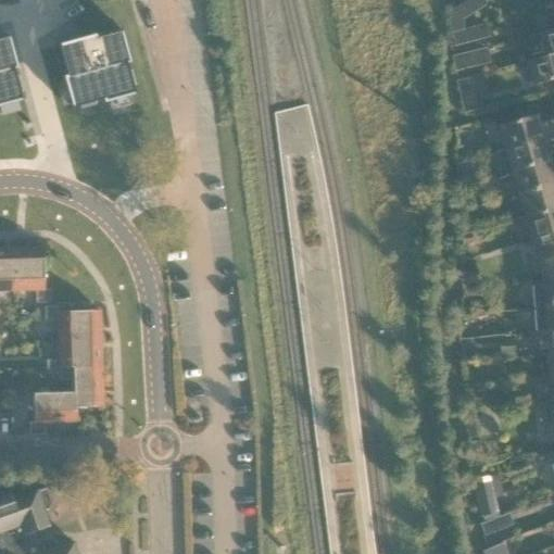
[(464,3),(453,10),(454,30),(466,27),(464,3)]
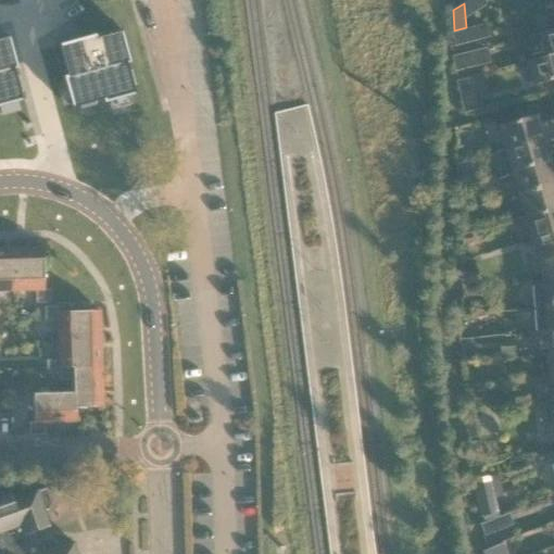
[(120,26),(54,45),(73,109),(137,91),(120,26)]
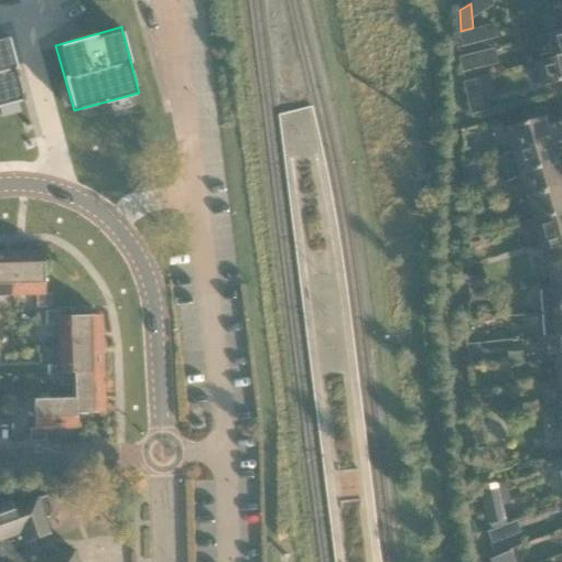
[(561,28),(551,31),(550,29),(547,30),(548,34),(551,33),(557,54),(558,55),(561,54),(561,28)]
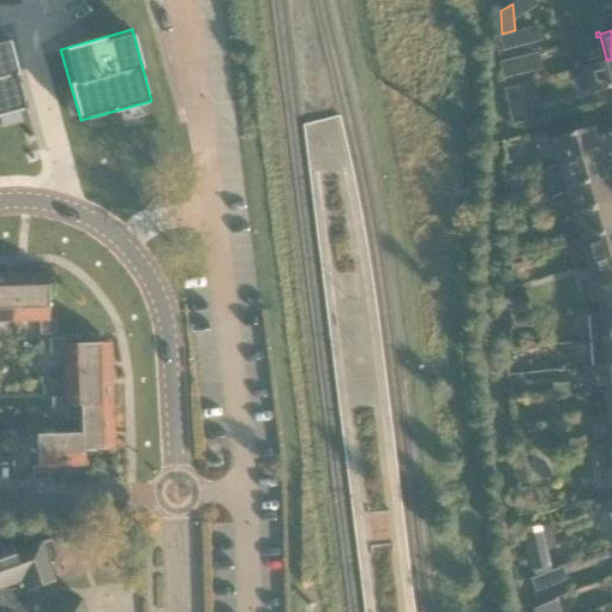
[(520,31),(503,36),(507,48),(523,43),(520,31)]
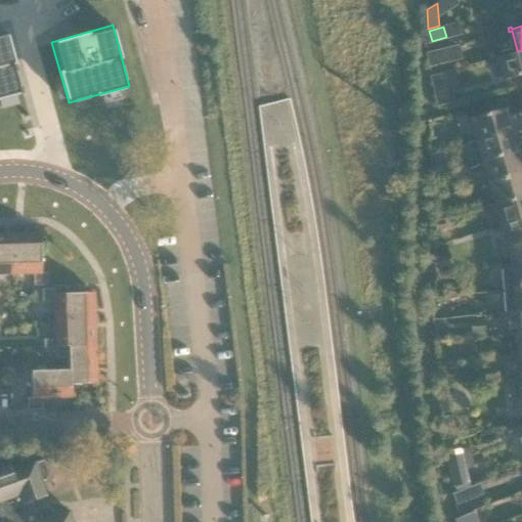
[(7,30),(0,32),(0,97),(24,91),(7,30)]
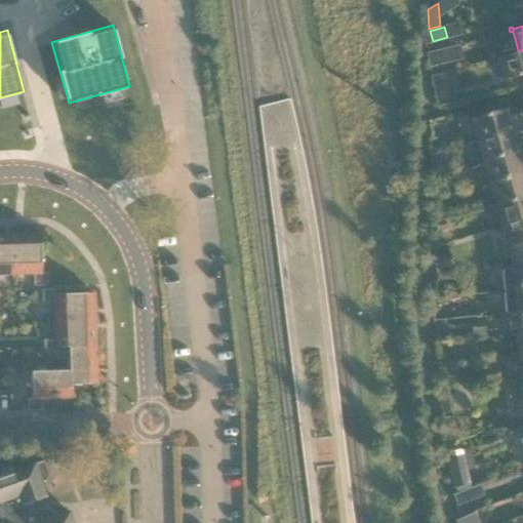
[(433,51),(430,52),(433,67),(448,63),(445,49),(433,51)]
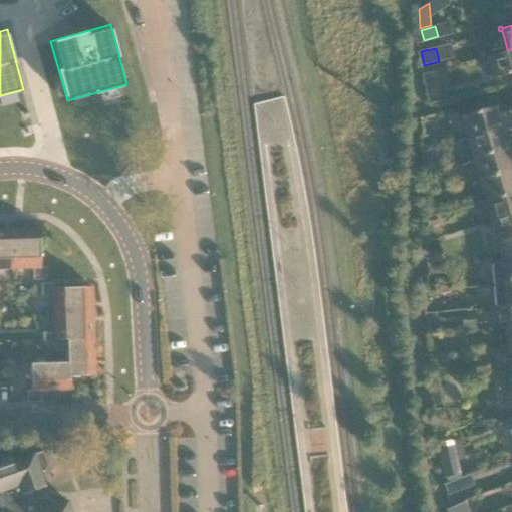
[(511,49),(508,50),(507,49),(492,54),(491,51),(488,52),(489,56),(491,55),(496,72),(491,74),(492,77),(507,73),(510,83),(511,82),(511,49)]
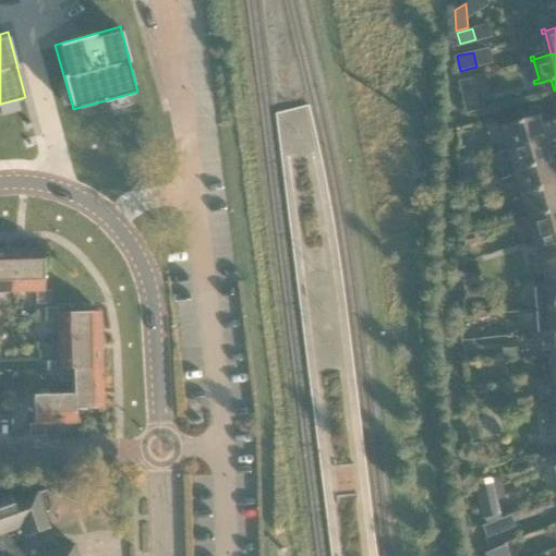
[(469,111),(487,107),(480,74),(461,79),(469,111)]
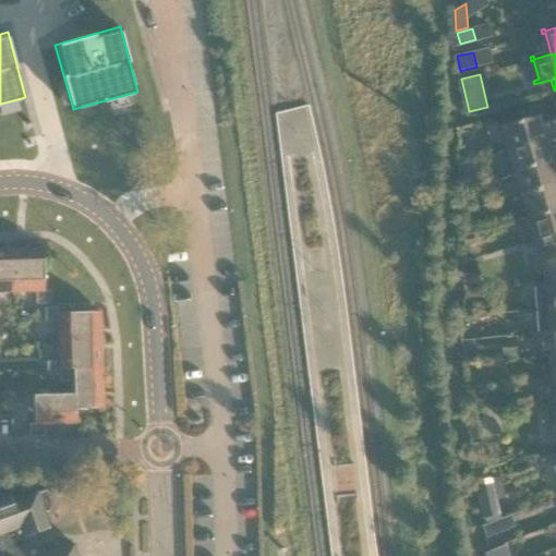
[(516,121),(505,124),(506,128),(511,147),(555,134),(555,120),(551,121),(545,122),(545,121),(543,113),(516,121)]
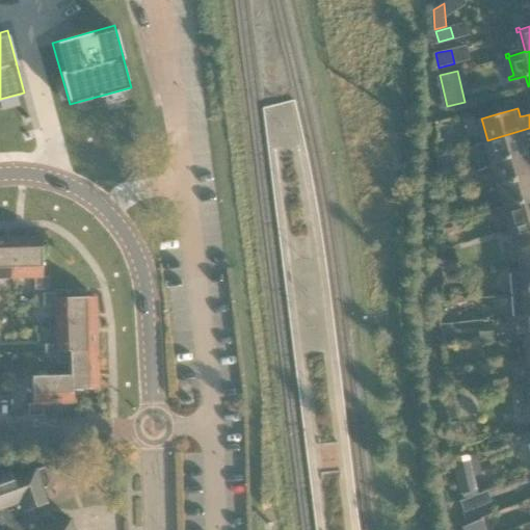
[(529,128),(487,140),(494,162),(529,152),(529,149),(527,143),(529,143),(529,128)]
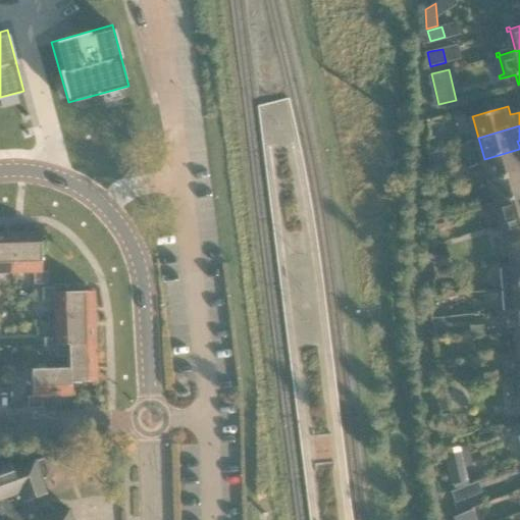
[(519,149),(484,159),(490,179),(519,171),(519,149)]
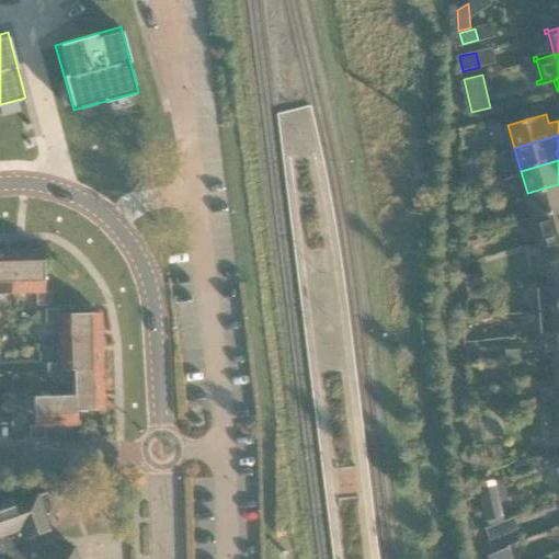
[(558,184),(527,193),(527,196),(533,215),(533,216),(558,208),(558,184)]
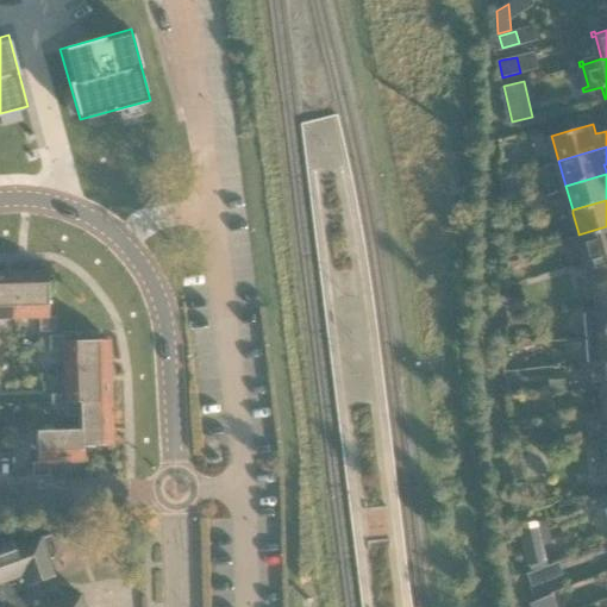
[(606,226),(579,235),(580,238),(586,260),(606,254),(606,226)]
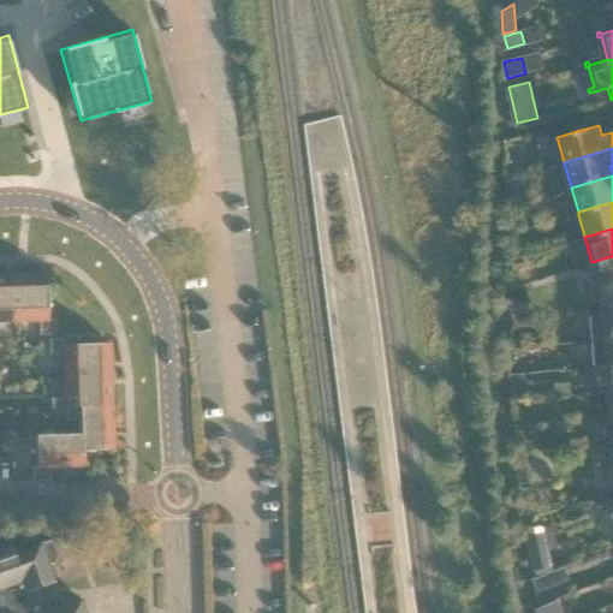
[(516,268),(527,268),(527,256),(516,256),(516,268)]
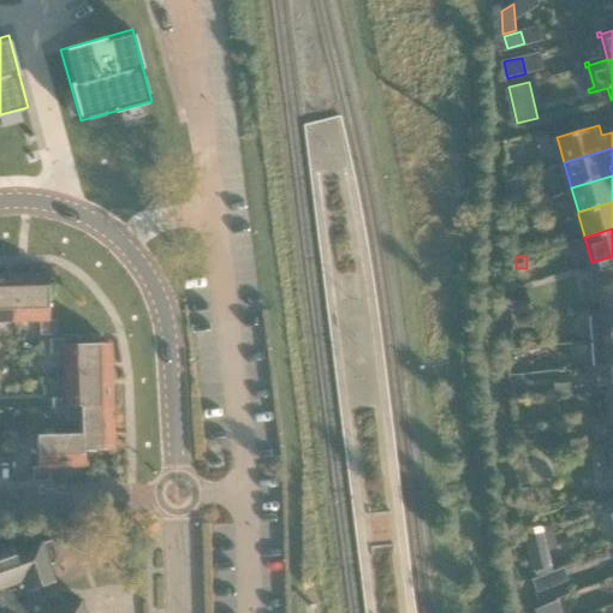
[(612,256),(591,262),(597,284),(600,287),(602,301),(612,298),(612,256)]
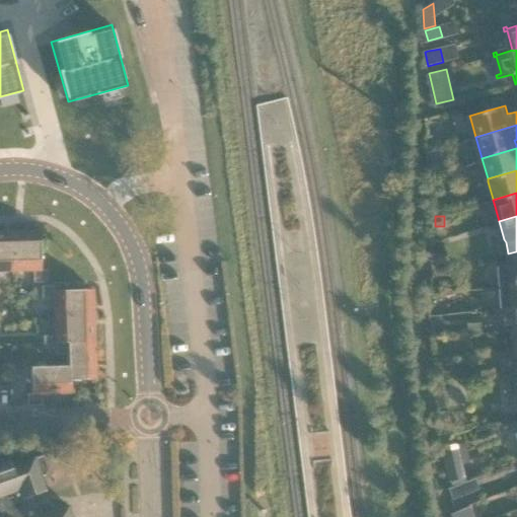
[(40,229),(14,230),(15,269),(33,268),(33,281),(47,281),(46,268),(41,268),(40,229)]
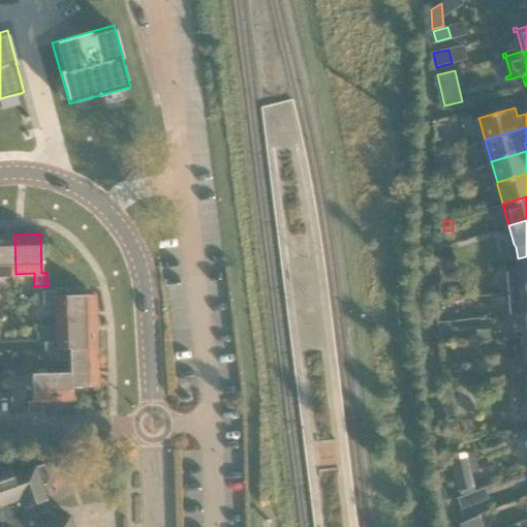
[(0,273),(16,274),(14,235),(0,235),(0,273)]
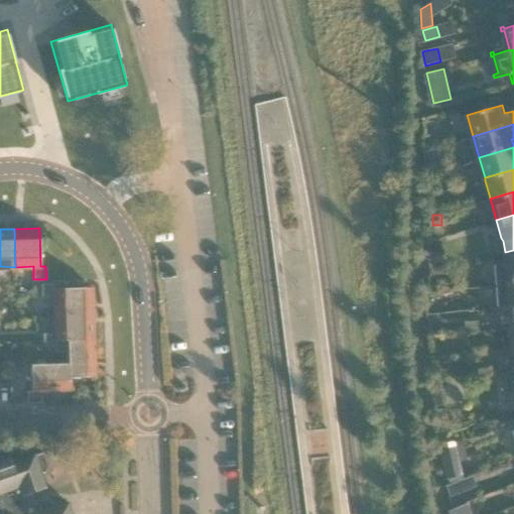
[(513,250),(505,252),(506,261),(502,261),(497,262),(498,283),(508,282),(508,283),(513,282),(513,250)]
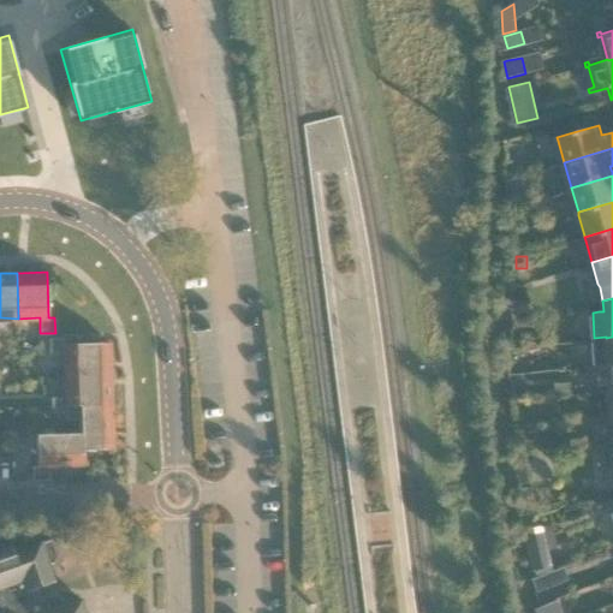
[(65,374),(112,372),(111,341),(65,344),(65,337),(49,338),(51,352),(65,352),(65,374)]
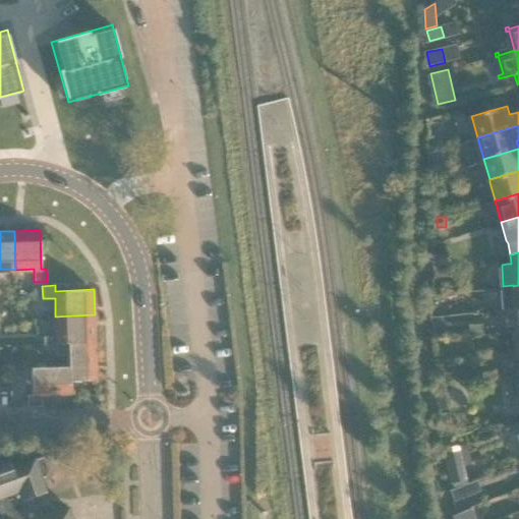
[(513,285),(503,286),(505,310),(515,309),(515,308),(518,307),(518,285),(513,286),(513,285)]
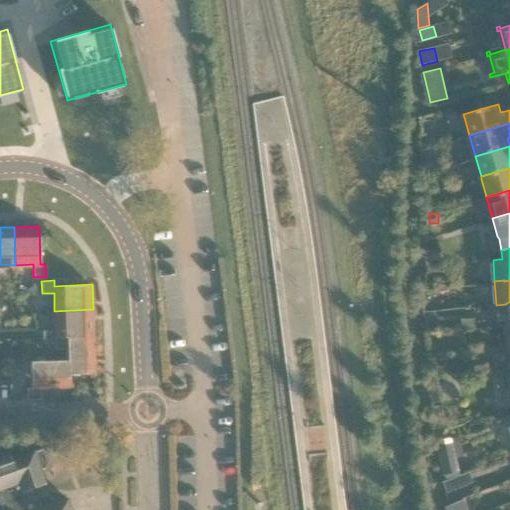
[(43,343),(56,342),(55,337),(94,336),(93,309),(54,311),(55,329),(42,330),(43,343)]
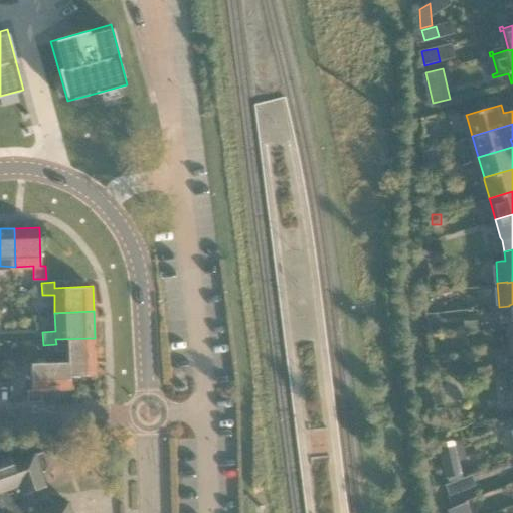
[(481,330),(481,318),(466,319),(467,331),(481,330)]
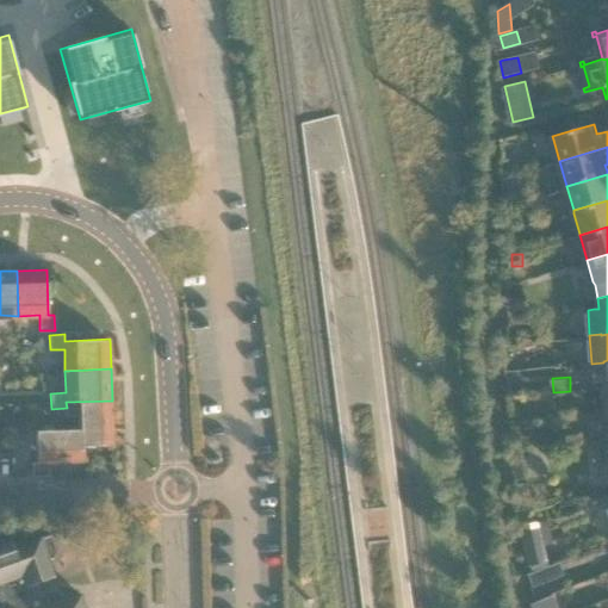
[(82,428),(82,429),(82,446),(113,445),(112,401),(66,402),(67,408),(67,416),(82,415),(82,428)]
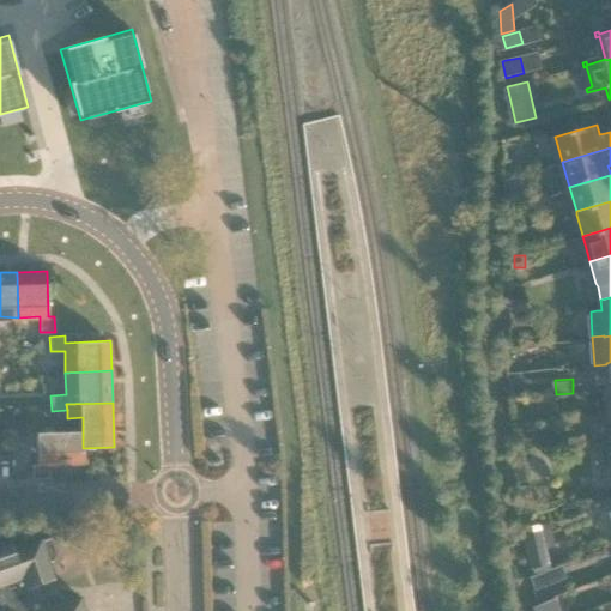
[(84,463),(83,448),(83,431),(37,433),(38,465),(32,465),(32,479),(49,478),(49,464),(84,463)]
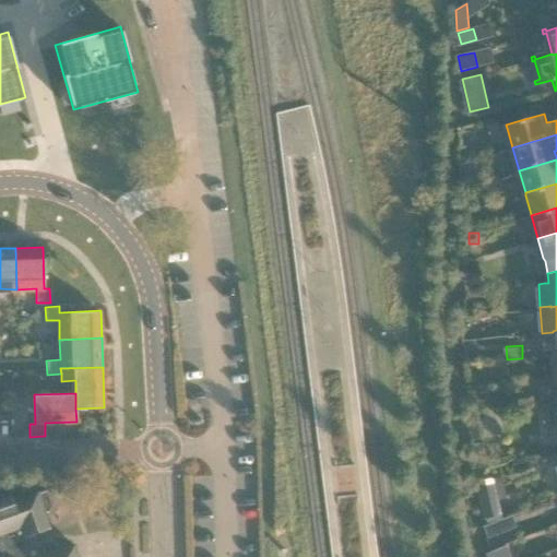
[(487,463),(486,441),(476,441),(477,463),(487,463)]
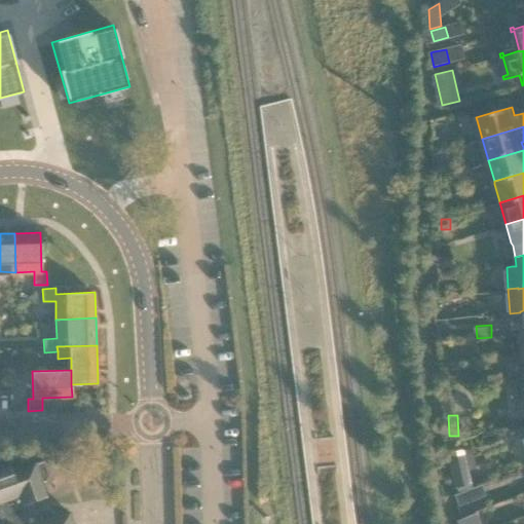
[(458,487),(475,483),(468,454),(451,458),(458,487)]
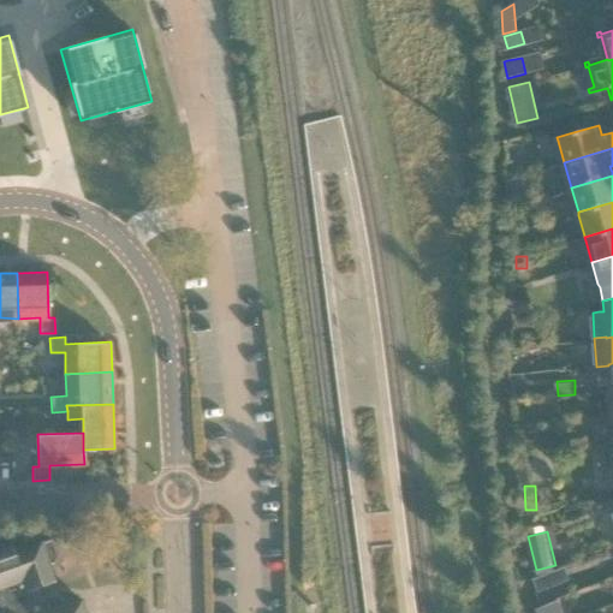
[(58,555),(52,537),(15,551),(10,539),(0,542),(0,612),(90,612),(84,608),(82,597),(64,601),(64,596),(55,591),(39,595),(37,588),(54,581),(48,565),(54,563),(58,555)]
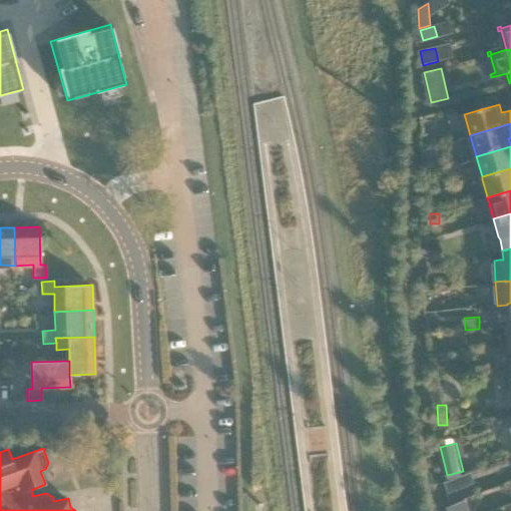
[(449,482),(447,482),(451,493),(452,493),(462,489),(457,478),(449,482)]
